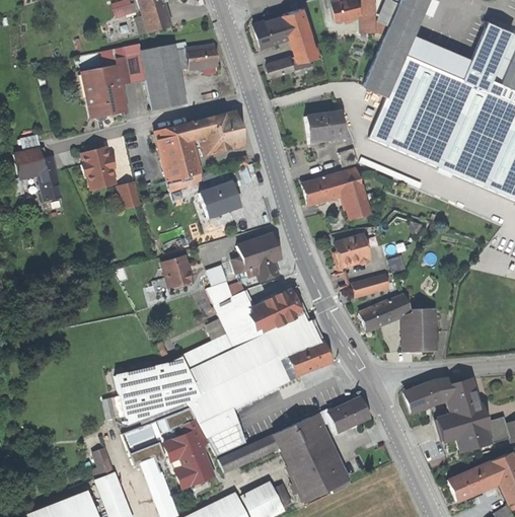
[(113,0),(117,14),(135,10),(132,0),(113,0)]
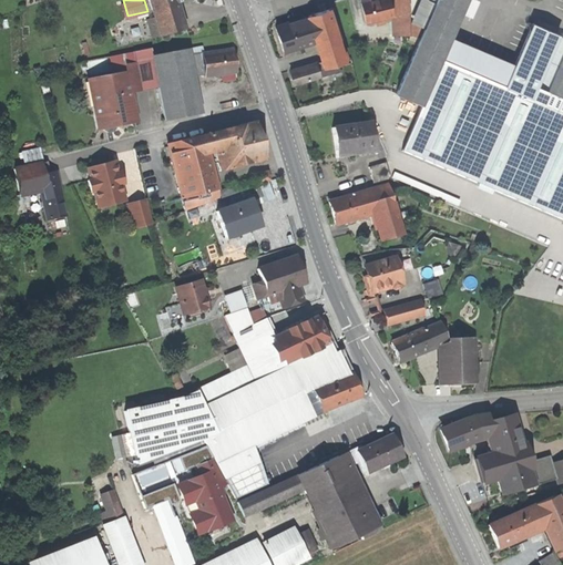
[(152,0),(163,36),(187,28),(180,1),(183,0),(152,0)]
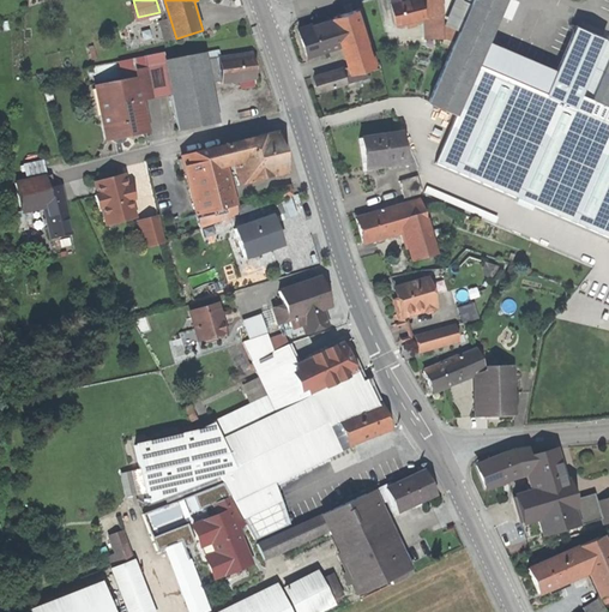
[(397,0),(403,21),(429,13),(426,0),(397,0)]
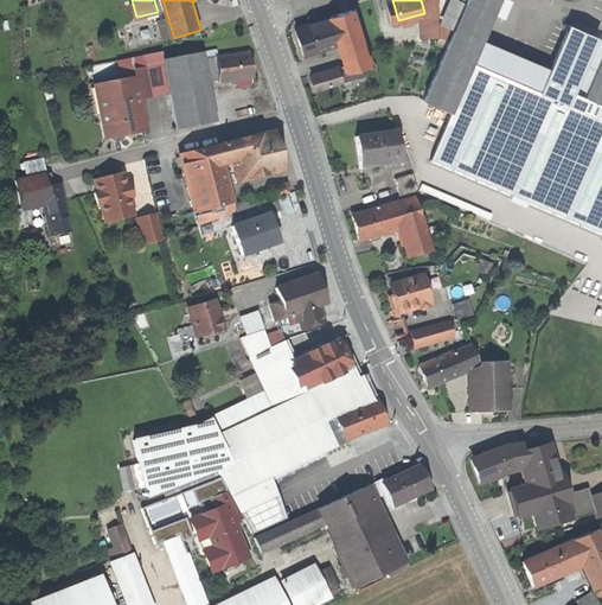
[(467,0),(448,48),(428,94),(426,99),(455,110),(458,106),(601,167),(601,113),(574,101),(601,37),(601,34),(572,23),(544,89),(478,61),(503,0),(467,0)]
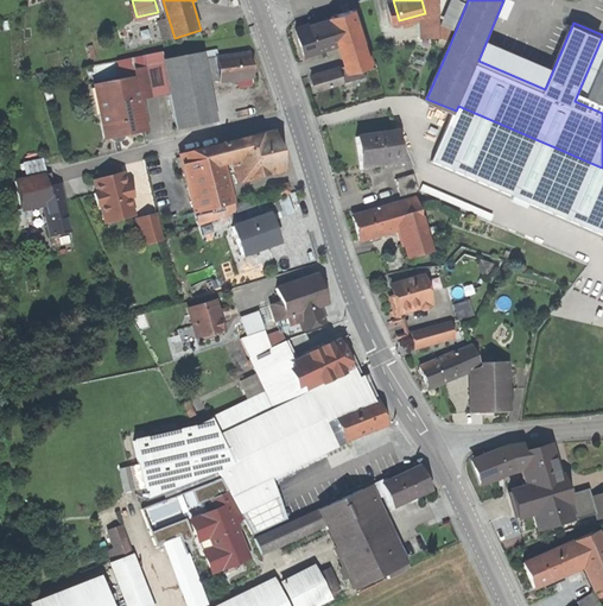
[(350,68),(379,60),(362,6),(334,14),(342,40),(350,68)]
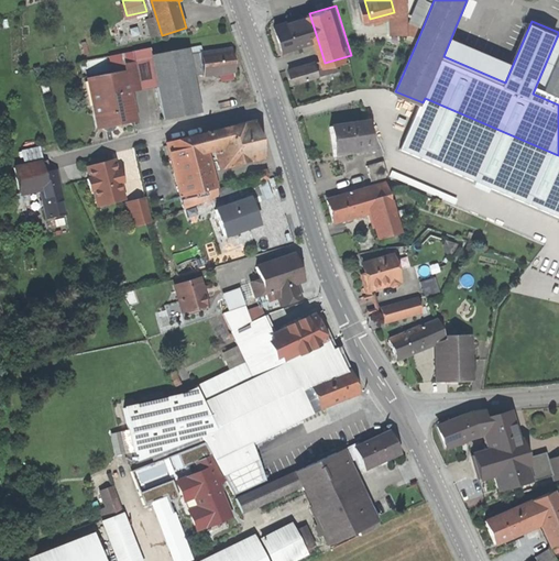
[(309,13),(277,23),(284,47),(317,37),(309,13)]
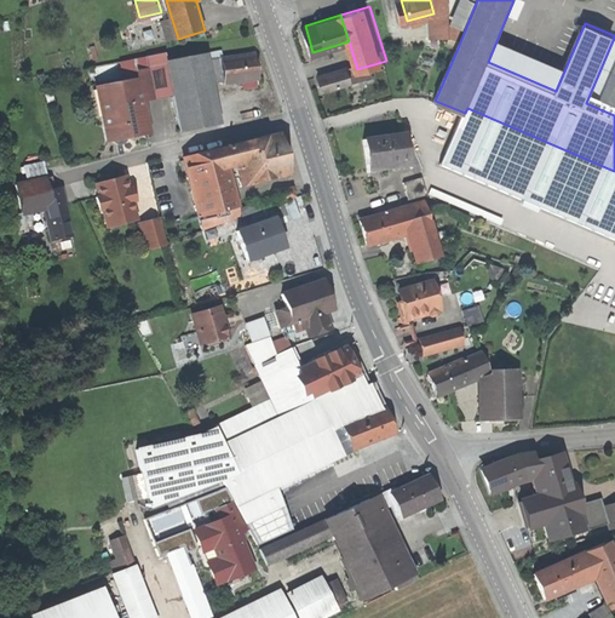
[(166,58),(178,129),(220,121),(208,50),(166,58)]
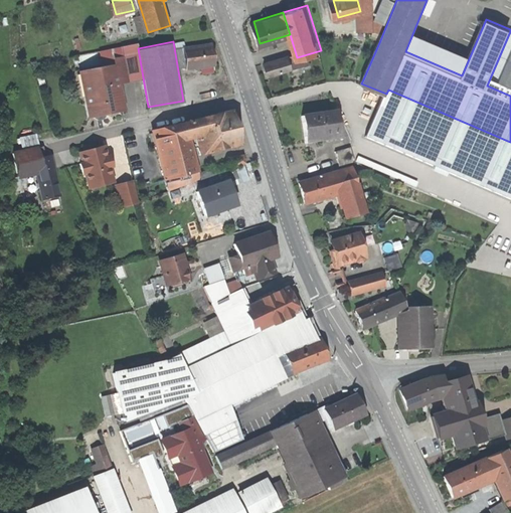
[(187,47),(189,66),(212,64),(210,45),(187,47)]
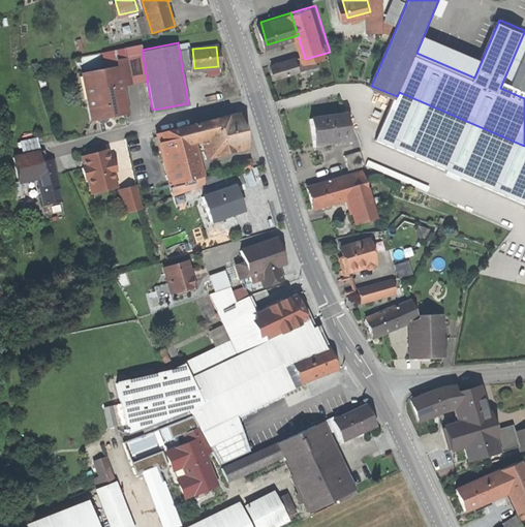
[(524,53),(513,83),(524,87),(524,53)]
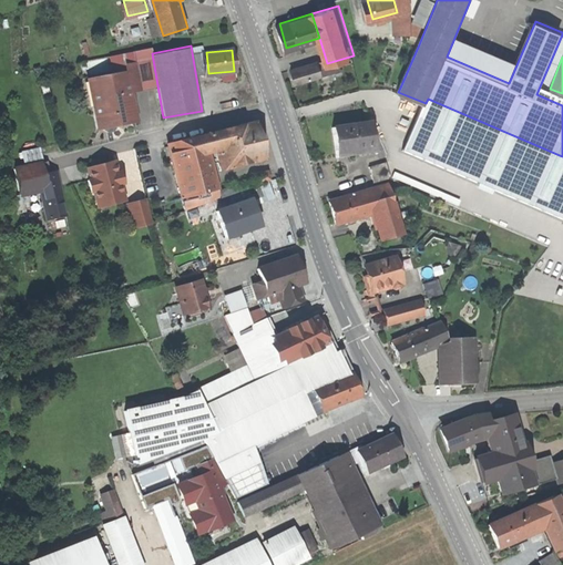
[(320,60),(294,67),(298,82),(325,74),(320,60)]
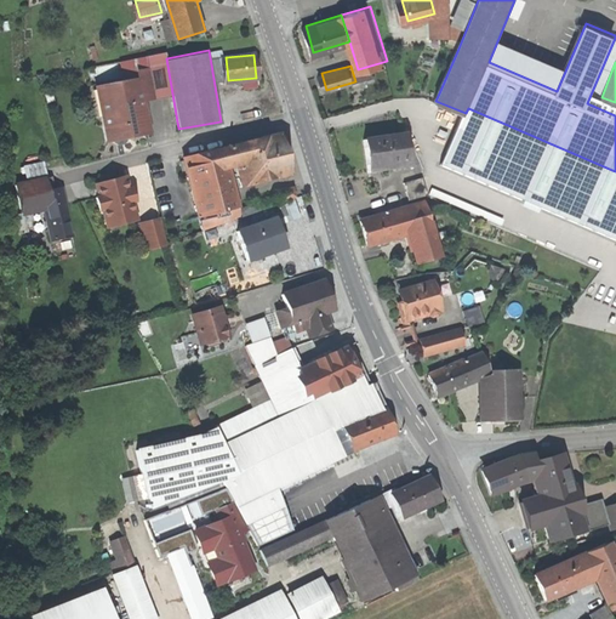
[(95,84),(106,138),(148,129),(137,75),(95,84)]
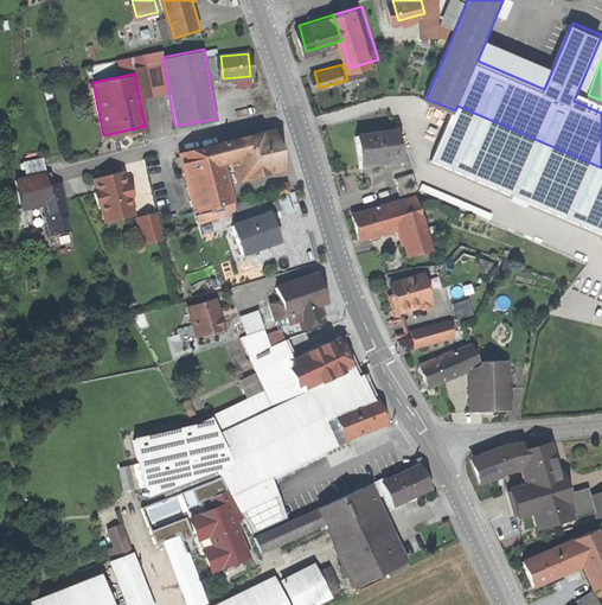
[(601,199),(576,189),(514,163),(518,155),(446,125),(431,157),(504,188),(565,215),(584,223),(582,228),(601,235),(601,199)]
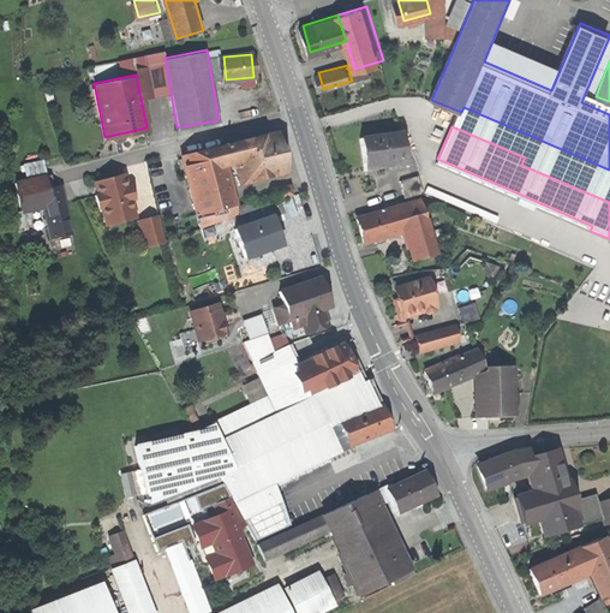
[(196,153),(184,156),(199,215),(240,204),(229,164),(235,162),(241,186),(291,174),(280,130),(255,137),(225,144),(196,153)]
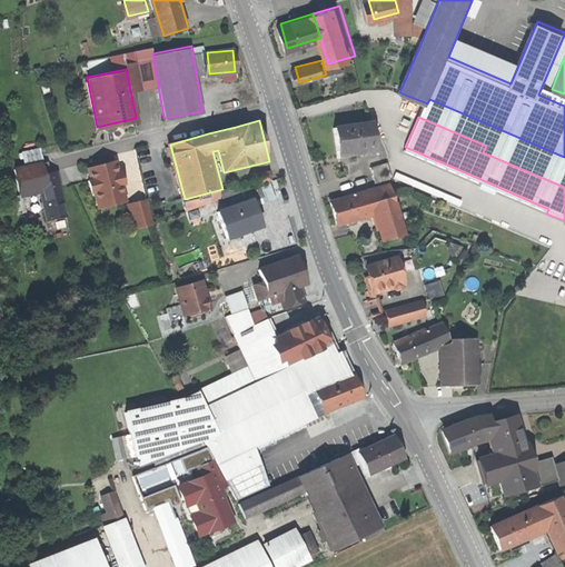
[(336,156),(376,149),(372,120),(331,126),(336,156)]
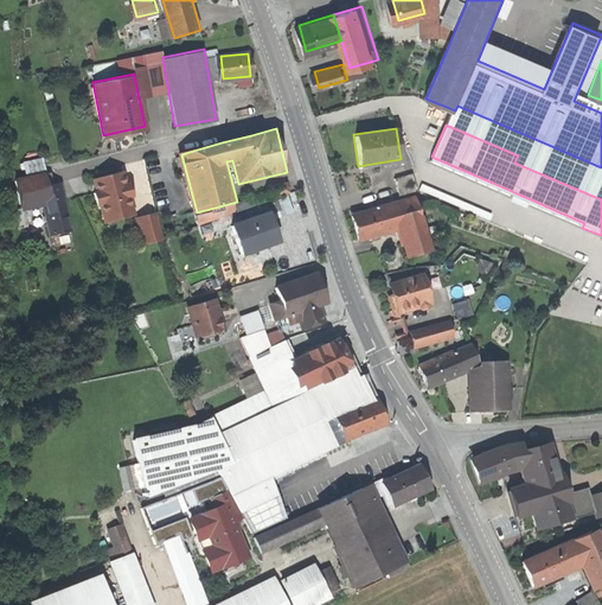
[(90,177),(100,220),(134,212),(125,170),(90,177)]
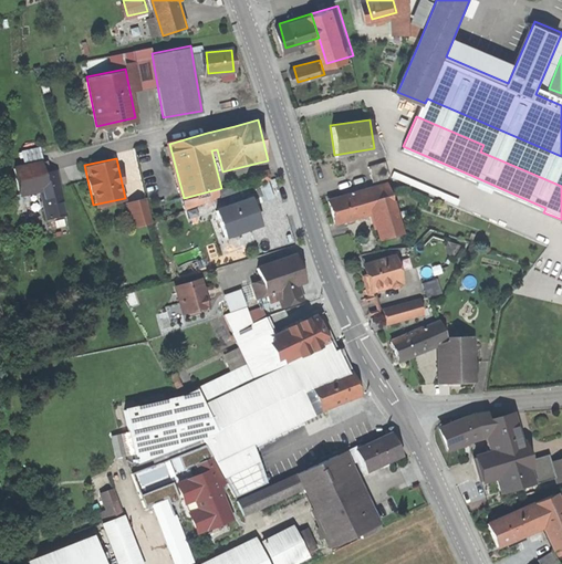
[(59,169),(48,171),(45,159),(18,166),(23,194),(43,188),(51,219),(70,216),(59,169)]
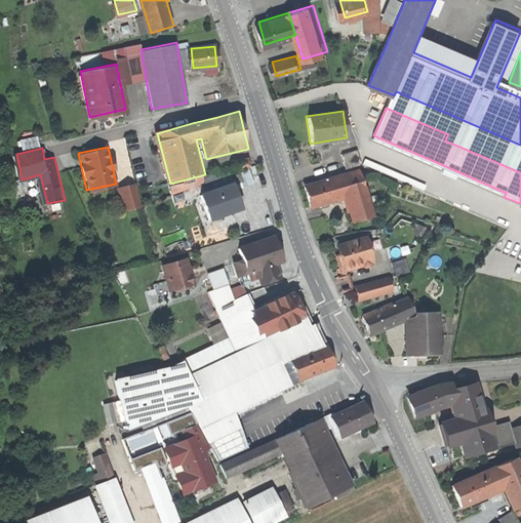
[(359,150),(345,154),(348,168),(363,164),(359,150)]
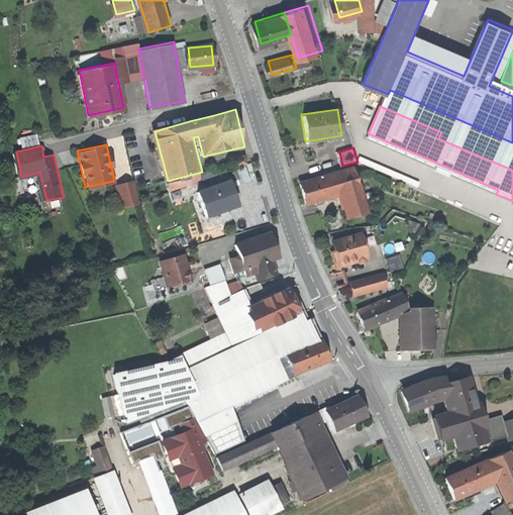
[(354,165),(300,181),(308,205),(340,195),(347,219),(369,213),(363,189),(358,178),(354,165)]
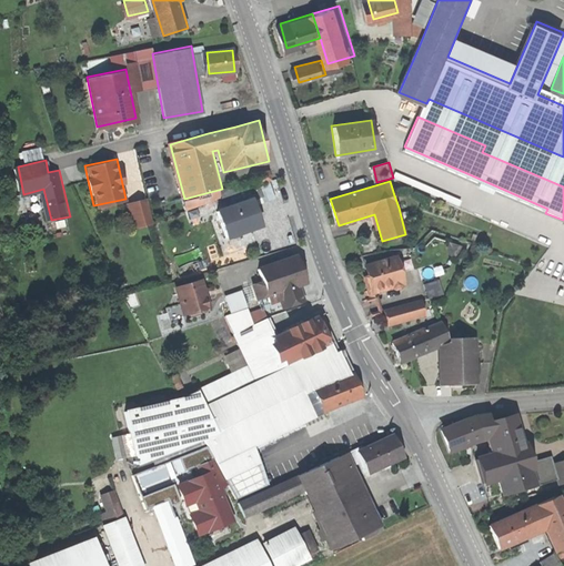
[(151,196),(132,201),(138,223),(157,219),(151,196)]
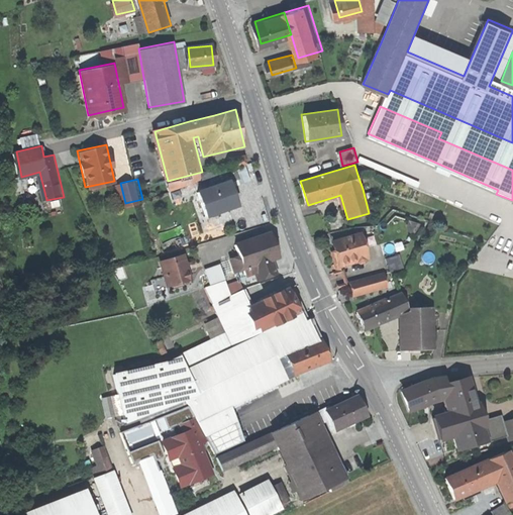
[(199,191),(208,216),(239,206),(229,180),(199,191)]
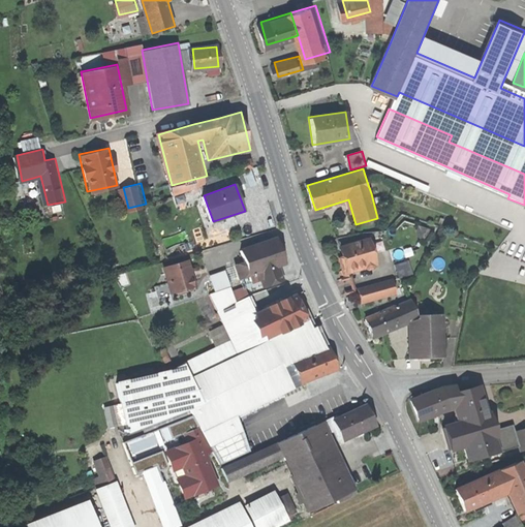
[(337,244),(343,270),(375,261),(369,236),(337,244)]
